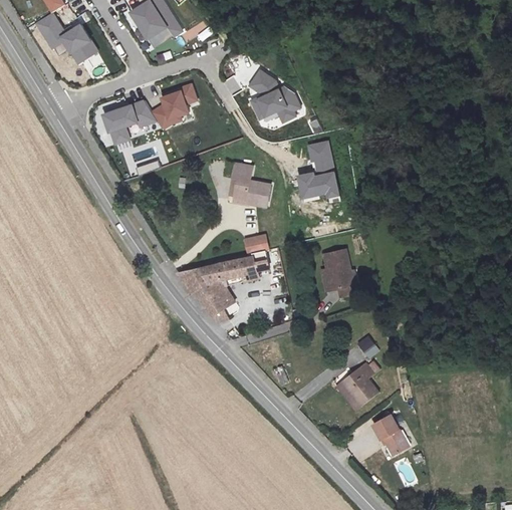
[(64,4),(61,0),(45,0),(52,11),(64,4)]
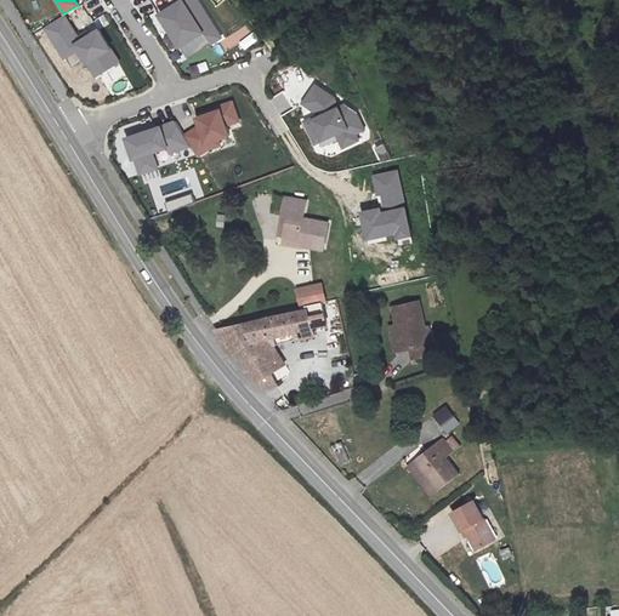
[(168,0),(171,5),(175,10),(162,18),(179,45),(202,30),(209,43),(220,35),(197,0),(168,0)]
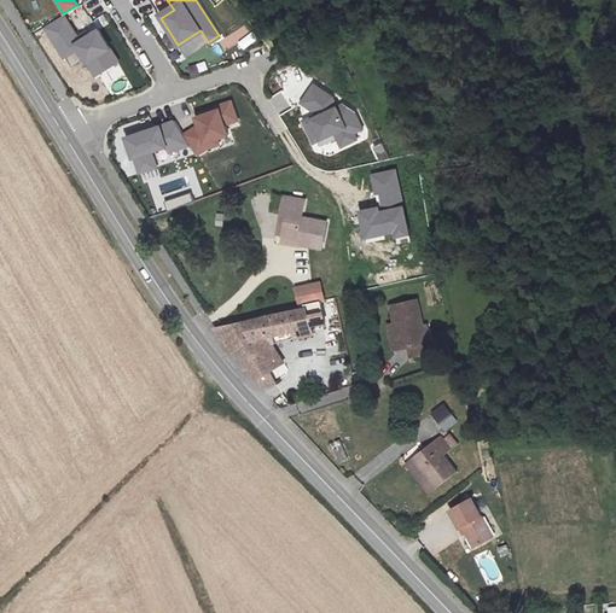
[(161,18),(174,10),(170,5),(157,12),(161,18)]
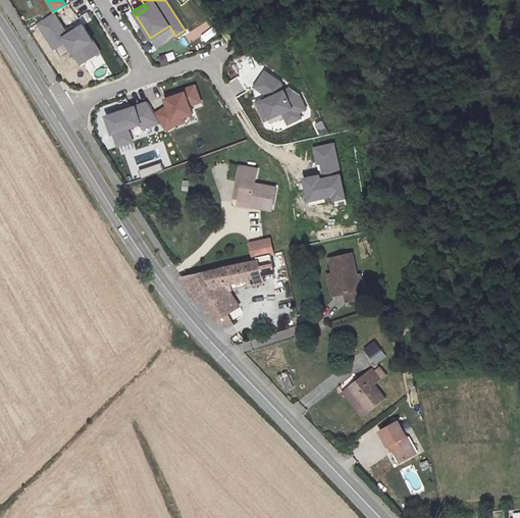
[(55,45),(65,40),(70,48),(79,61),(97,50),(81,24),(74,29),(66,34),(63,30),(53,11),(39,20),(54,46),(55,45)]
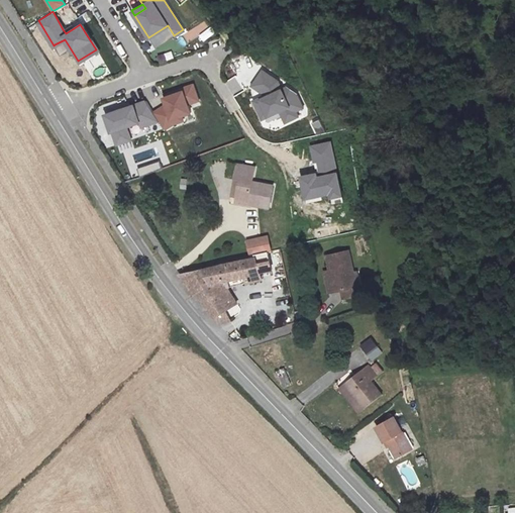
[(66,33),(74,28),(71,24),(63,29),(66,33)]
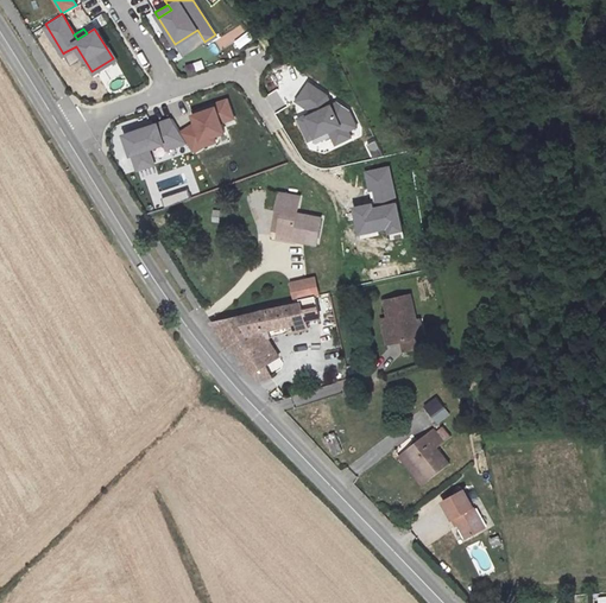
[(204,42),(197,30),(175,44),(182,55),(204,42)]
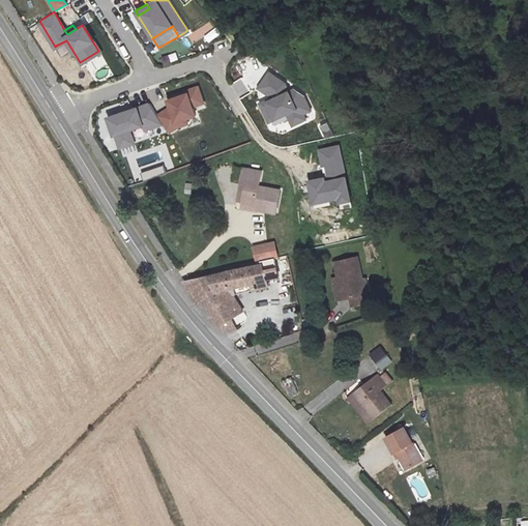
[(66,40),(56,46),(61,54),(71,49),(66,40)]
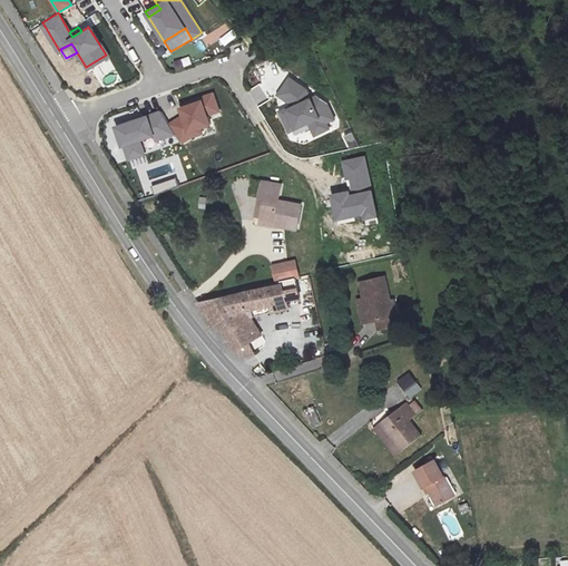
[(329,108),(290,81),(280,97),(293,109),(280,115),(292,135),(311,127),(315,139),(338,128),(329,108)]
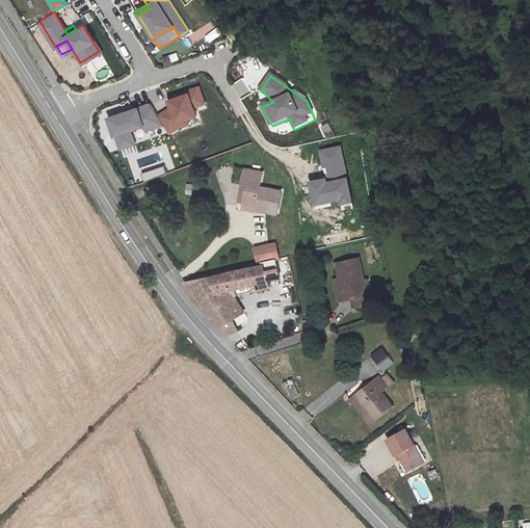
[(167,99),(169,105),(156,113),(162,124),(166,131),(177,125),(176,122),(185,117),(195,114),(192,106),(203,102),(197,86),(186,89),(186,91),(167,99)]
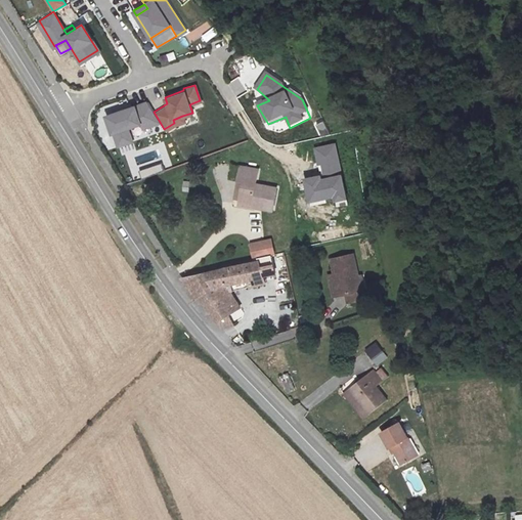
[(113,132),(118,145),(132,140),(127,127),(140,123),(142,128),(160,122),(154,112),(146,101),(105,116),(112,133),(113,132)]
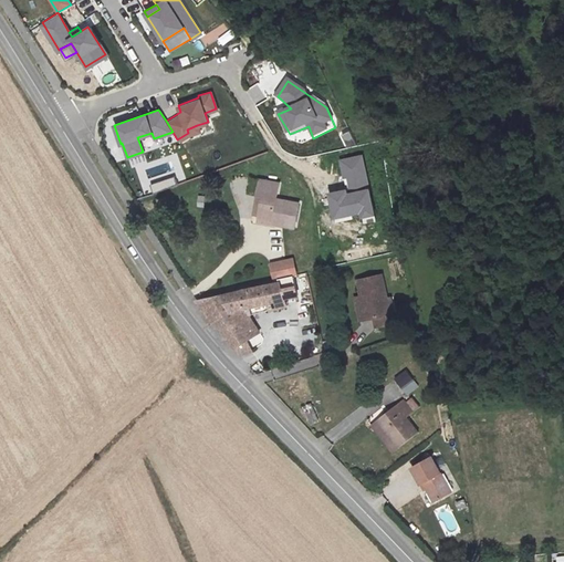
[(373,211),(361,154),(338,158),(346,189),(330,194),(334,217),(346,215),(361,211),(362,215),(373,211)]
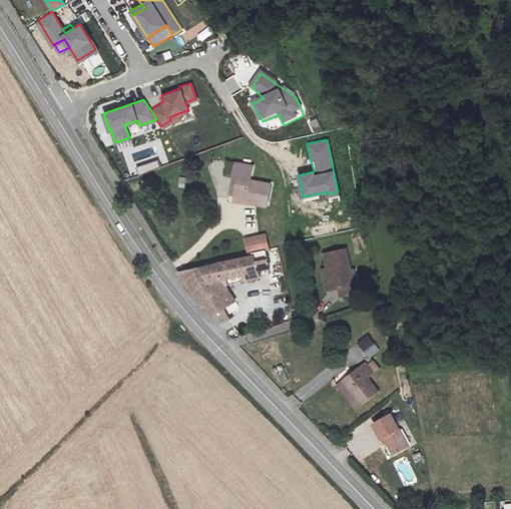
[(256,170),(238,167),(233,200),(244,202),(244,206),(264,209),(268,187),(253,185),(256,170)]
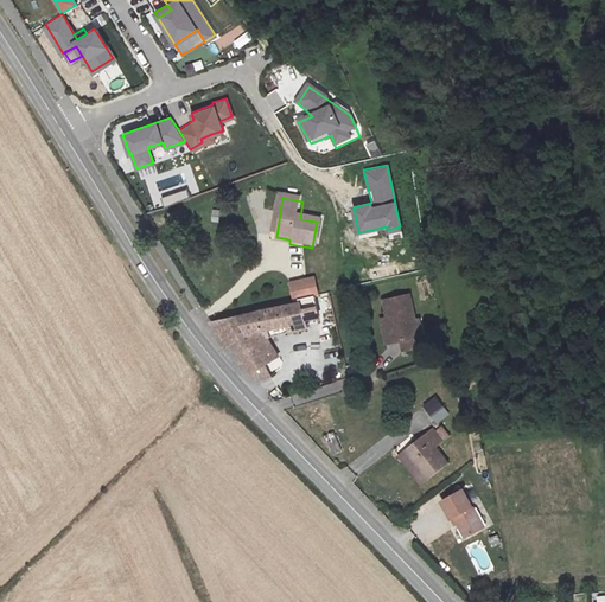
[(400,226),(388,230),(390,238),(402,236),(400,226)]
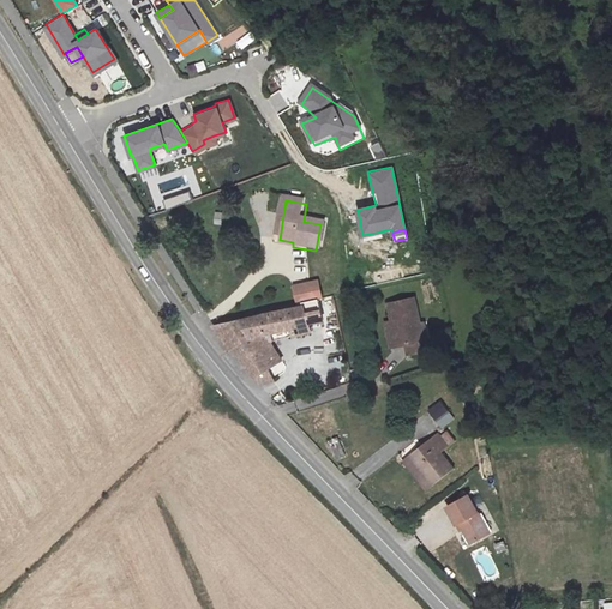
[(294,285),(299,302),(323,296),(319,279),(294,285)]
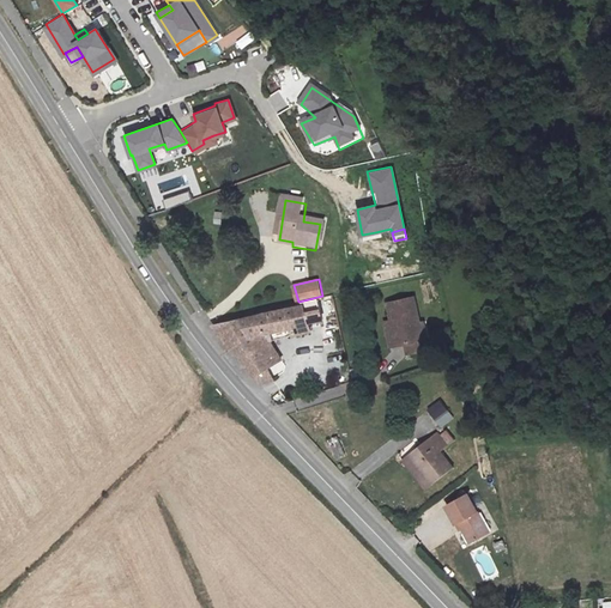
[(429,328),(422,289),(395,293),(398,303),(400,303),(400,308),(399,308),(404,333),(412,333),(415,342),(436,339),(434,328),(429,328)]
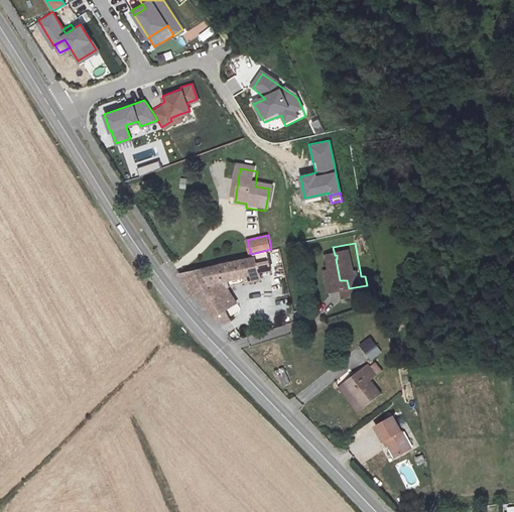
[(261,277),(256,256),(181,275),(193,293),(198,292),(213,314),(235,301),(222,280),(237,277),(240,282),(261,277)]
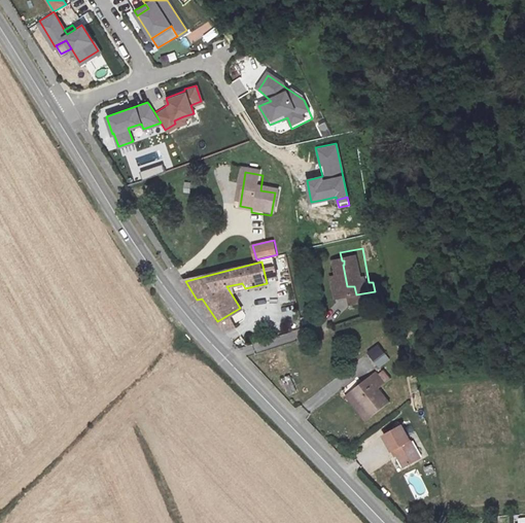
[(273,308),(261,314),(266,322),(277,317),(273,308)]
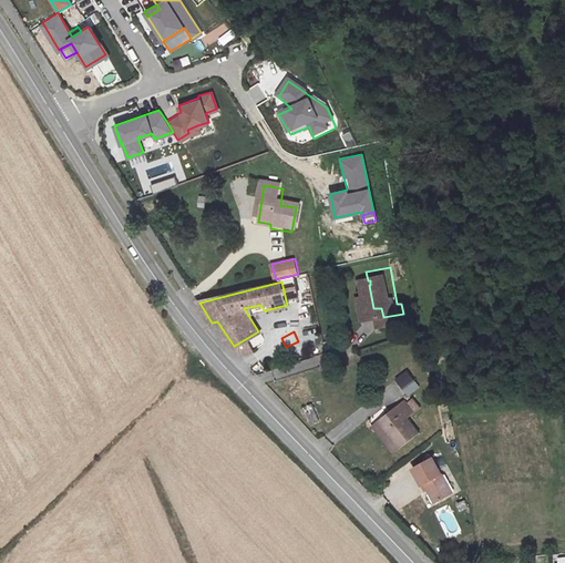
[(410,374),(403,365),(392,374),(399,382),(410,374)]
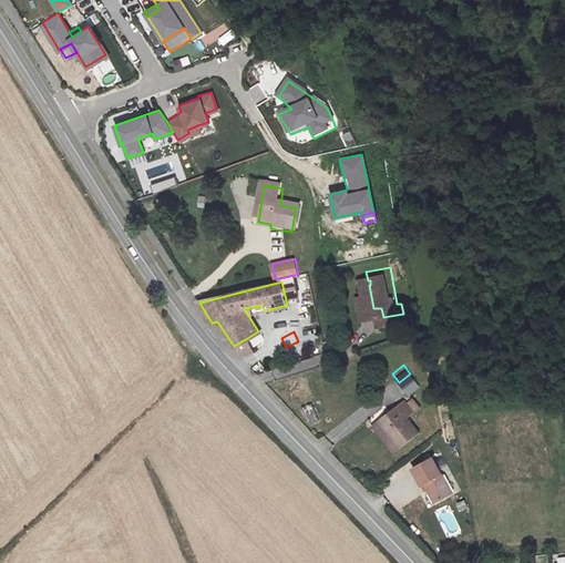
[(403,389),(415,380),(410,374),(399,382),(403,389)]
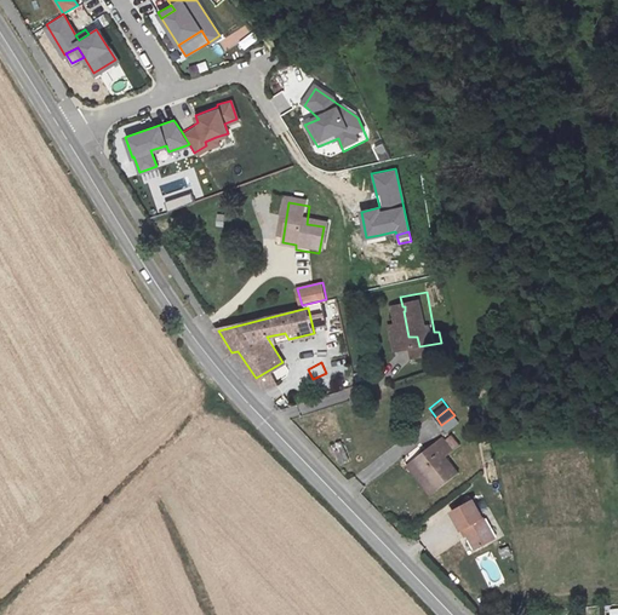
[(457,438),(447,429),(441,435),(450,446),(457,438)]
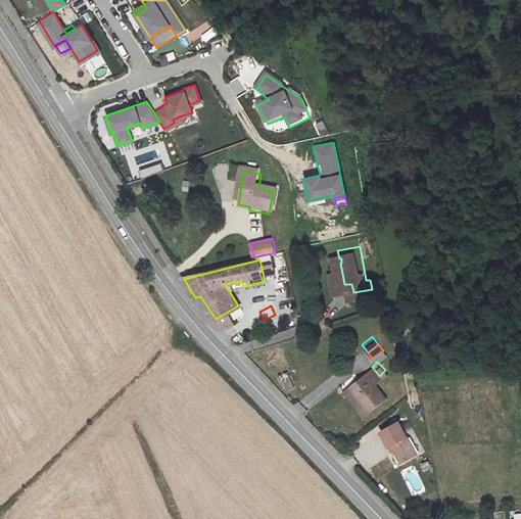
[(369,364),(340,388),(360,413),(384,392),(374,380),(379,376),(372,367),(369,364)]
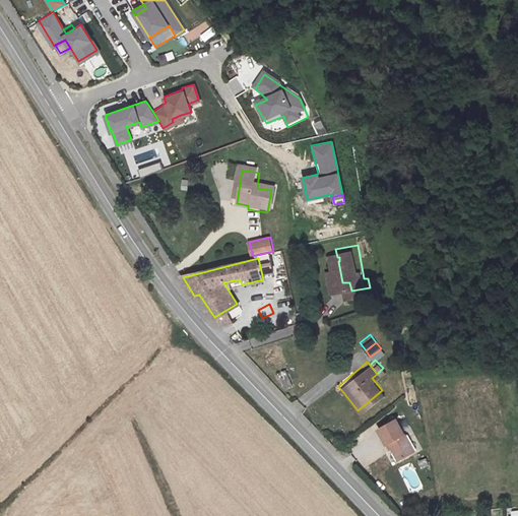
[(287,374),(277,378),(284,395),(295,391),(287,374)]
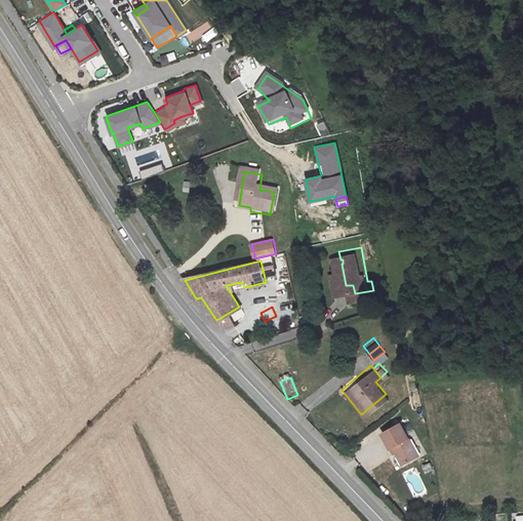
[(416,443),(395,409),(376,422),(386,437),(388,436),(400,453),(416,443)]
